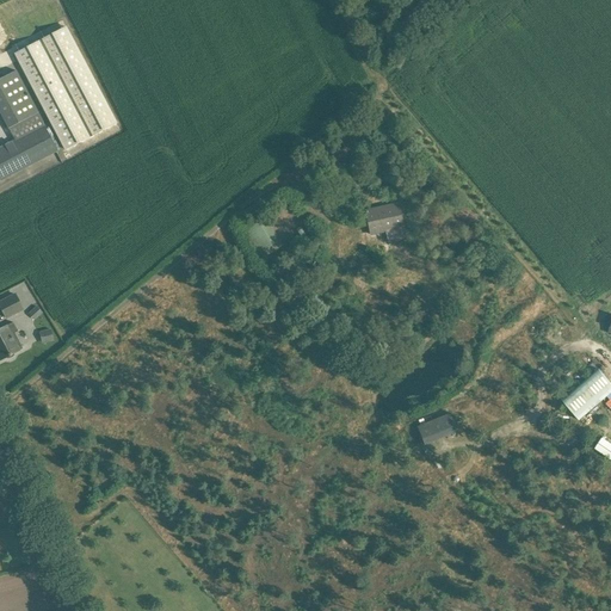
[(59,20),(47,0),(36,0),(50,25),(59,20)]
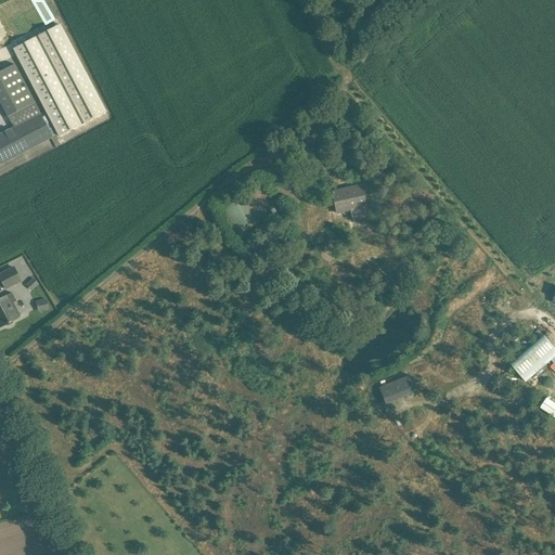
[(13,49),(59,137),(106,112),(61,24),(13,49)]
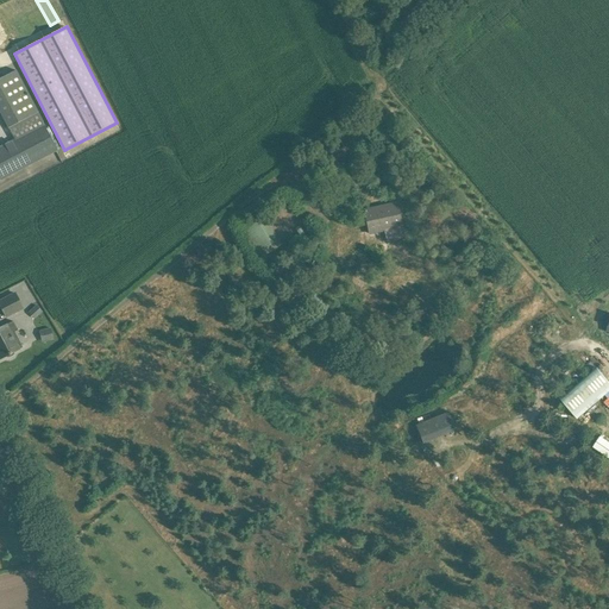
[(16,71),(0,79),(0,113),(7,127),(37,112),(16,71)]
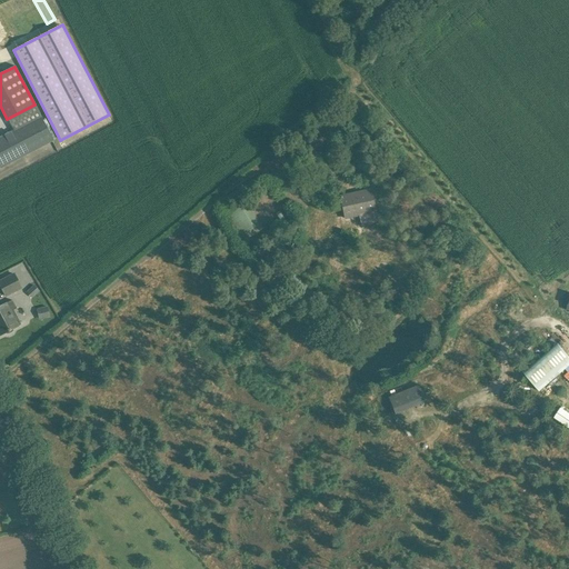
[(0,138),(0,168),(3,167),(40,148),(53,141),(52,140),(42,121),(41,117),(13,131),(0,138)]
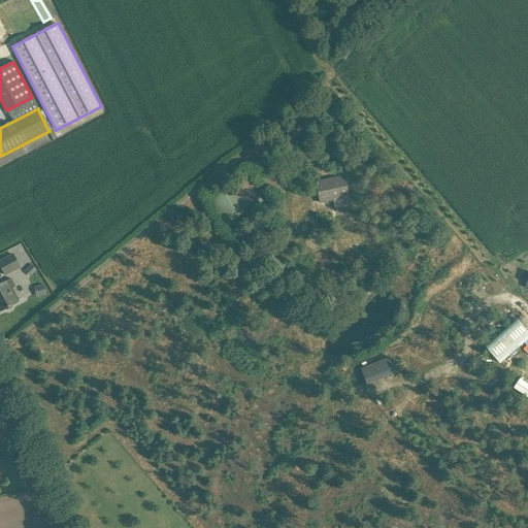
[(316,183),(321,203),(349,197),(344,176),(316,183)]
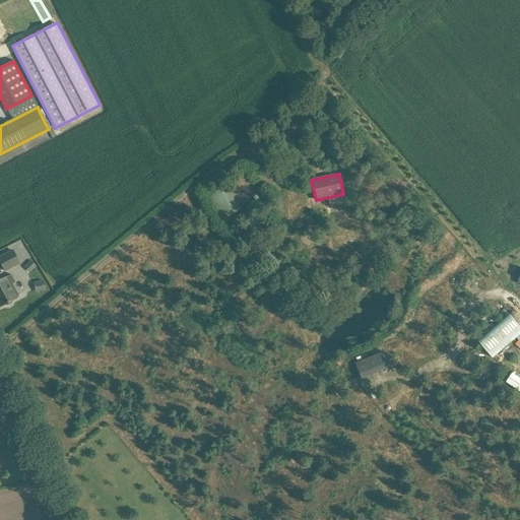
[(207,195),(222,220),(241,209),(225,184),(207,195)]
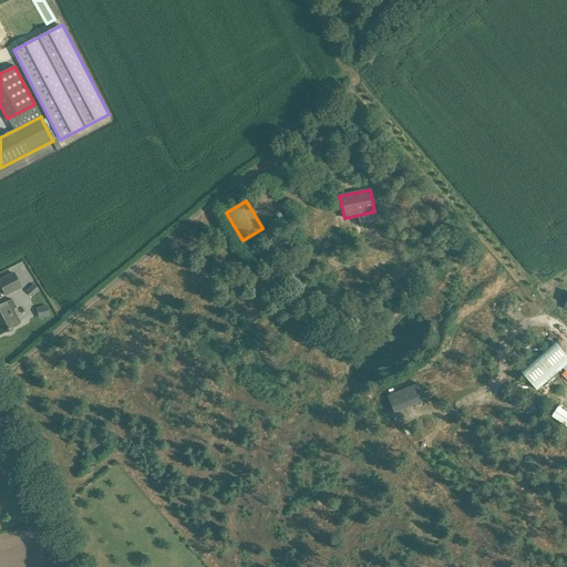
[(0,279),(0,284),(6,296),(22,287),(14,271),(0,279)]
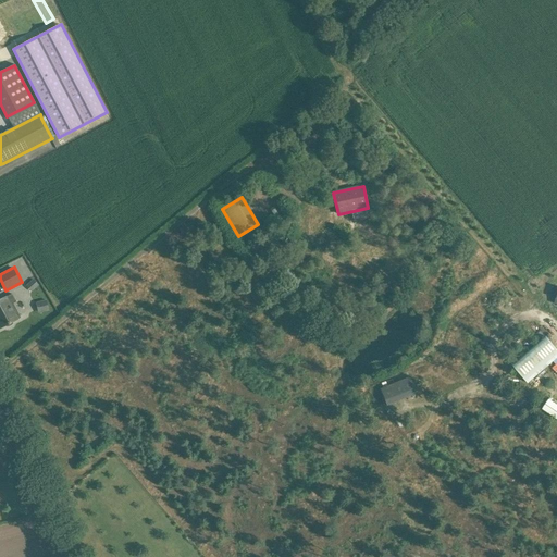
[(0,299),(0,323),(1,326),(16,320),(10,306),(13,305),(9,296),(0,299)]
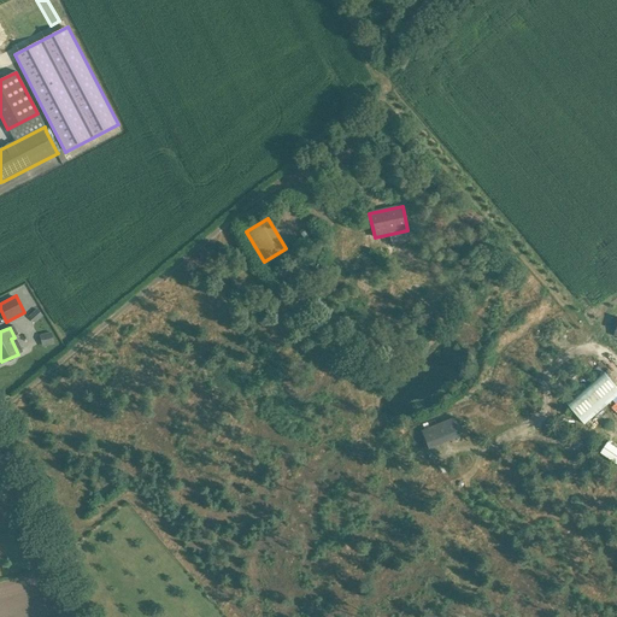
[(586,424),(616,397),(616,387),(605,372),(568,404),(586,424)]
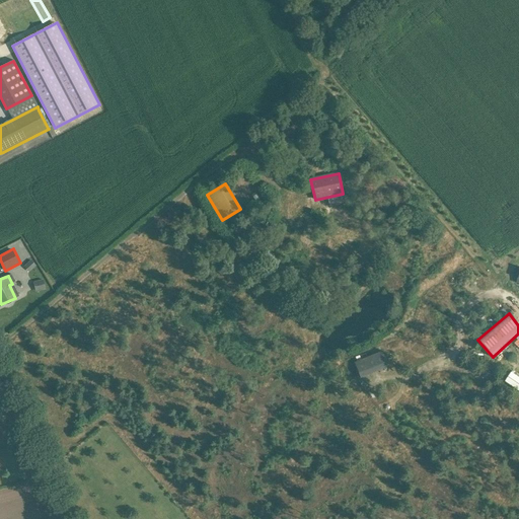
[(382,351),(354,363),(360,378),(388,367),(382,351)]
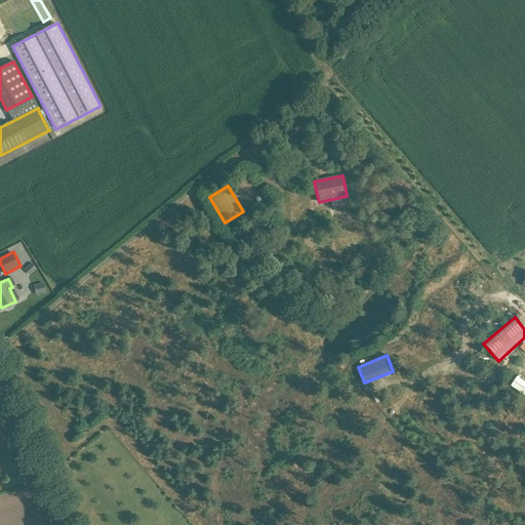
[(524,380),(518,376),(512,386),(524,394),(524,380)]
